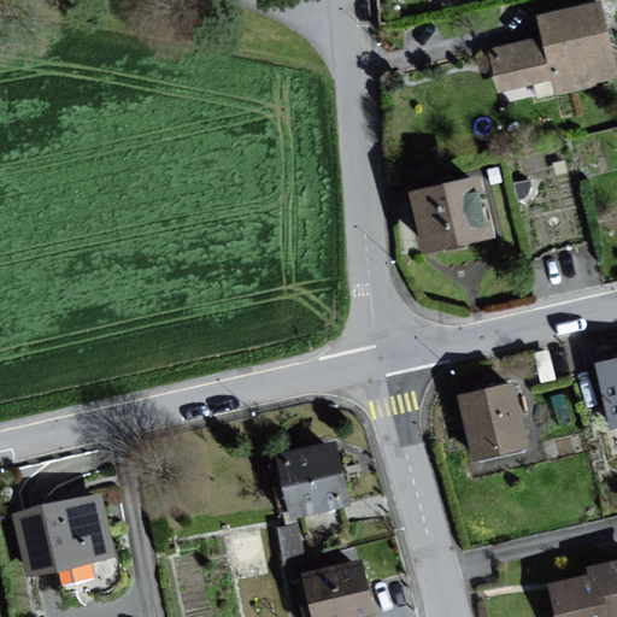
[(541,36),(491,50),(504,93),(551,80),(556,97),(616,78),(616,64),(599,0),(598,0),(536,18),(541,36)]
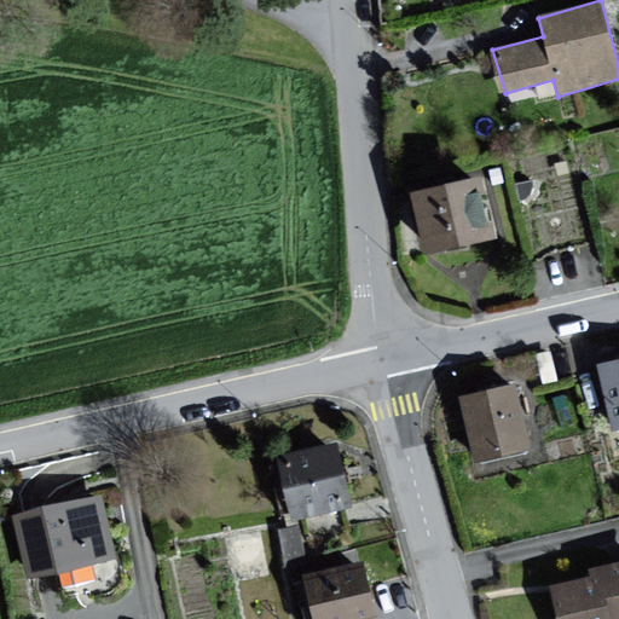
[(481,177),(411,194),(426,256),(497,239),(481,177)]
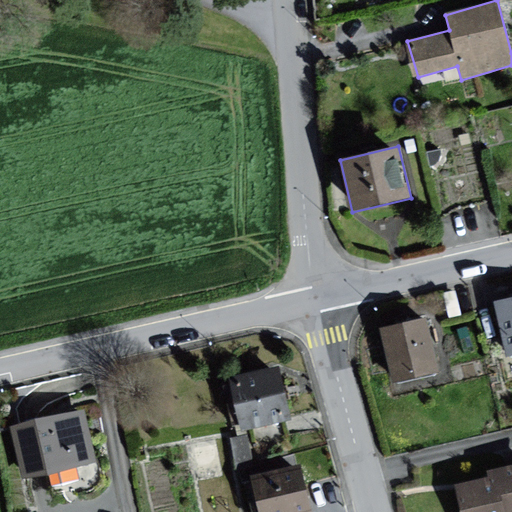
[(511,298),(495,302),(504,353),(511,351),(511,298)]
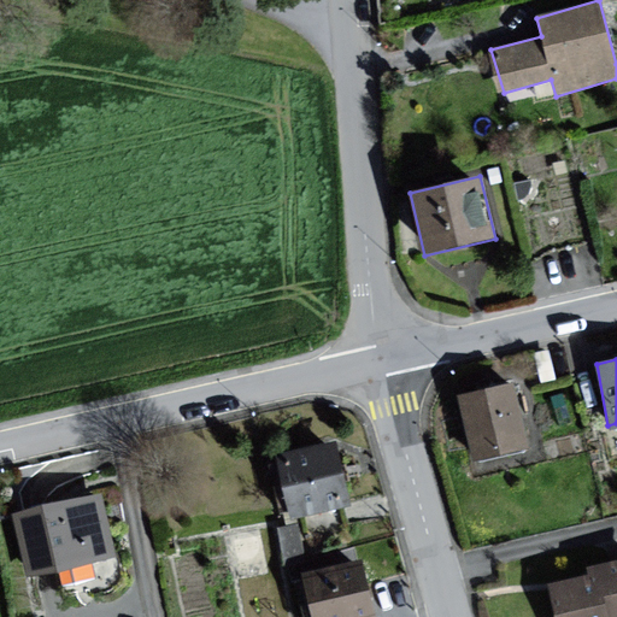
[(521,386),(462,397),(474,462),(533,451),(521,386)]
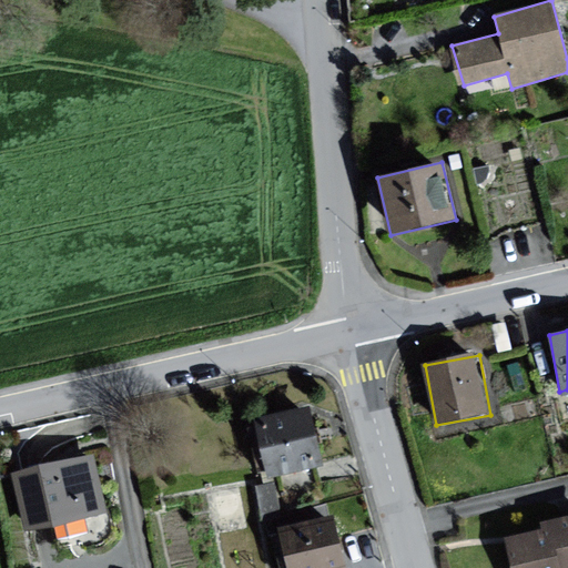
[(313,404),(256,416),(271,478),(327,466),(313,404)]
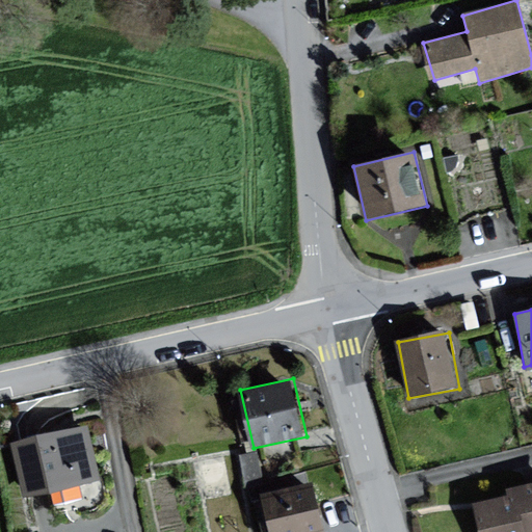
[(90,429),(14,446),(25,501),(103,483),(90,429)]
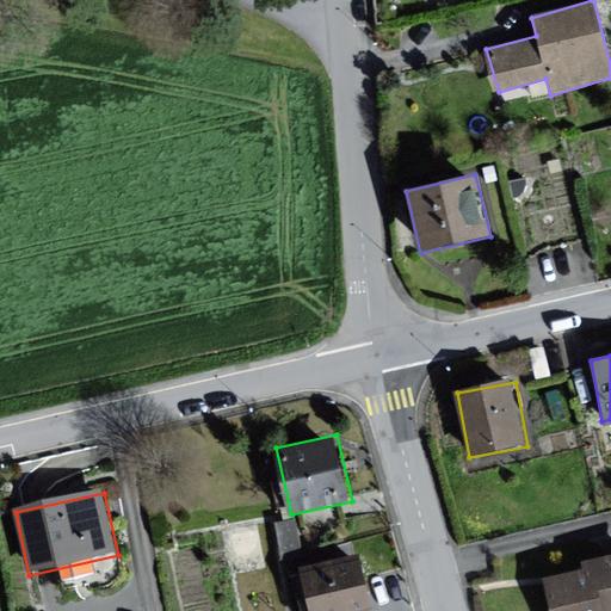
[(610,610),(610,557),(587,562),(590,572),(549,579),(554,610),(610,610)]
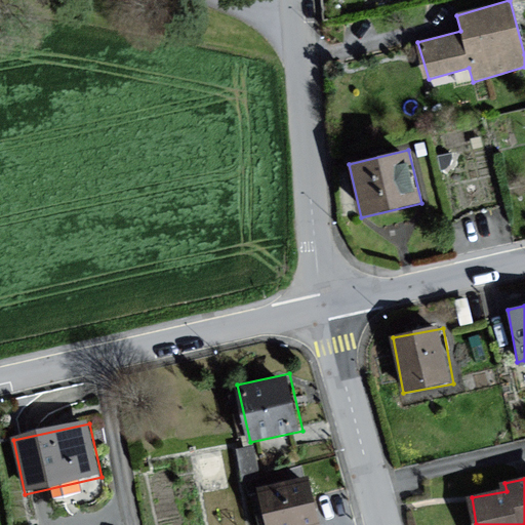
[(323,524),(314,480),(264,491),(271,524),(323,524)]
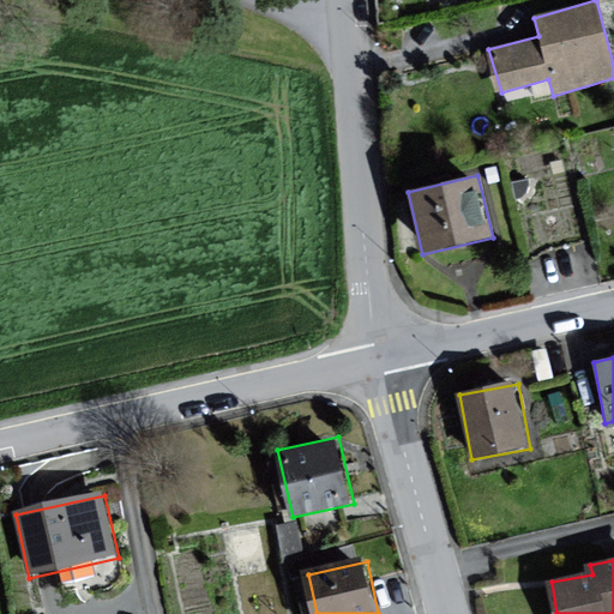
All buildings are outlined.
